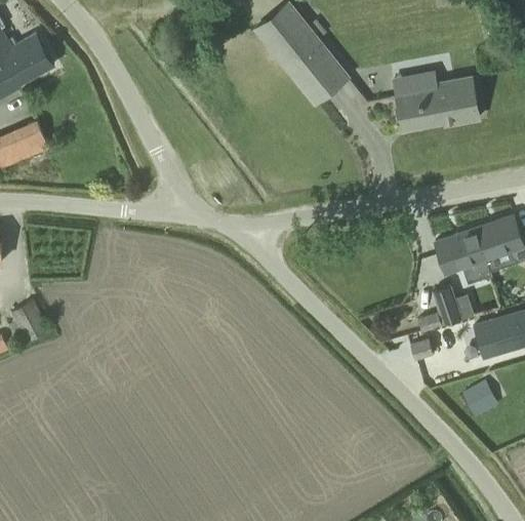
[(288,4),(254,31),(315,106),(349,79),(288,4)]
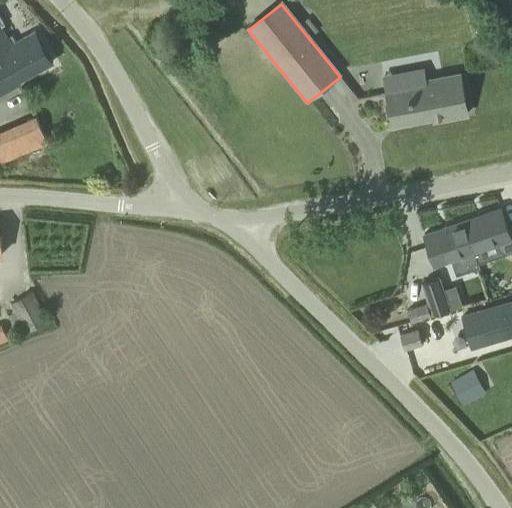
[(0,98),(19,88),(17,84),(53,65),(35,35),(16,46),(12,40),(8,42),(0,29),(0,98)]
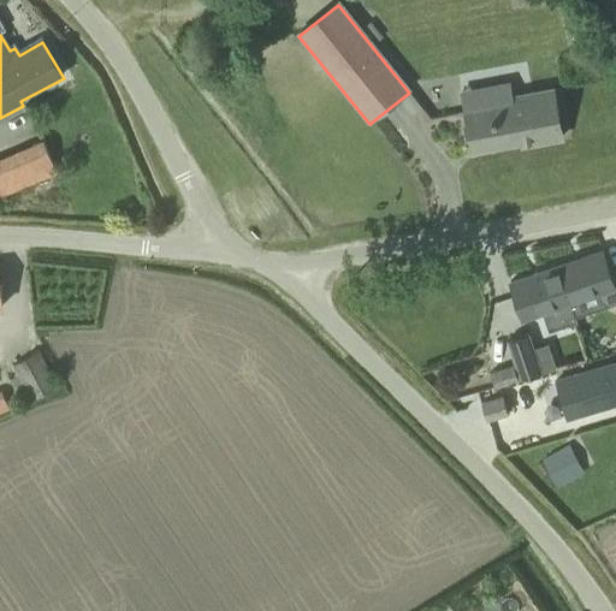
[(466,114),(466,116),(473,154),(534,141),(535,146),(563,141),(554,93),(513,100),(514,105),(466,114)]
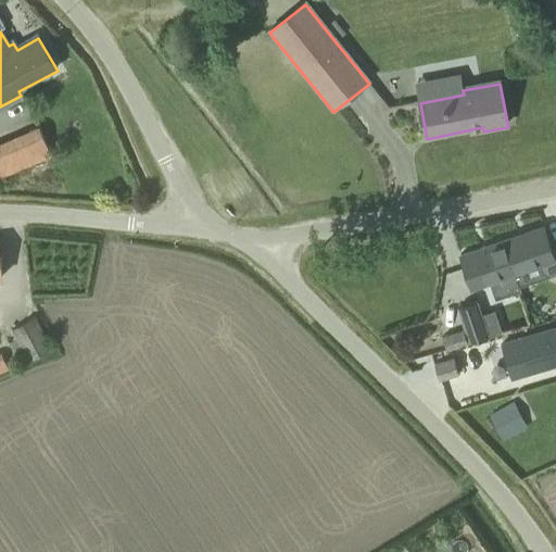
[(40,128),(0,143),(0,179),(52,160),(40,128)]
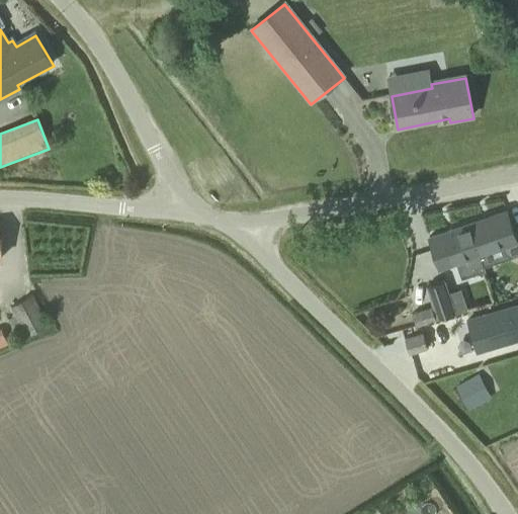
[(517,245),(507,215),(468,227),(480,258),(517,245)]
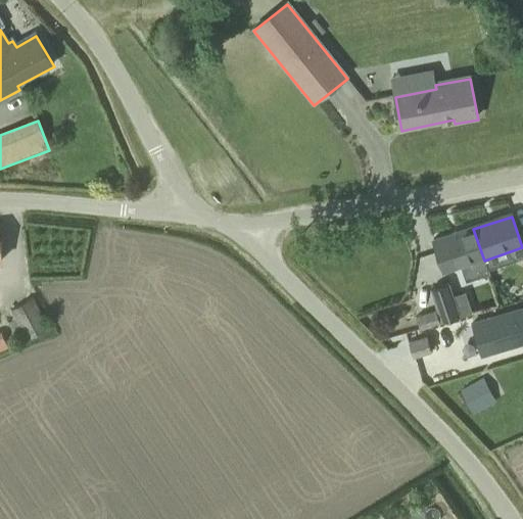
[(484,261),(473,229),(433,243),(443,274),(461,269),(466,284),(489,276),(484,261)]
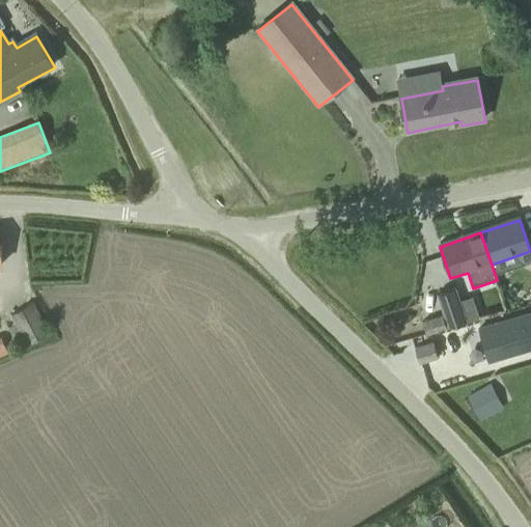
[(473,300),(459,304),(455,290),(438,297),(449,331),(467,325),(479,321),(473,300)]
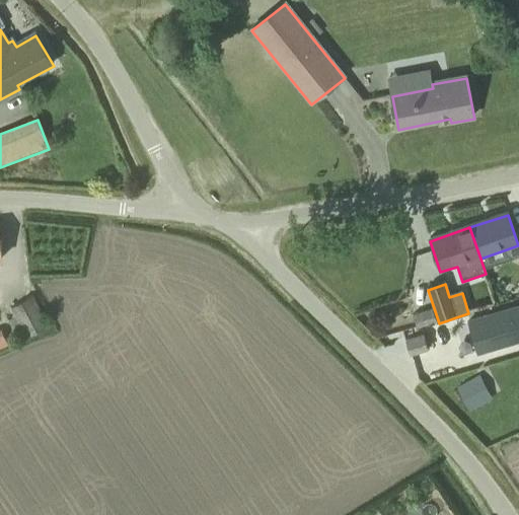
[(11,310),(16,320),(8,324),(18,343),(48,327),(32,299),(11,310)]
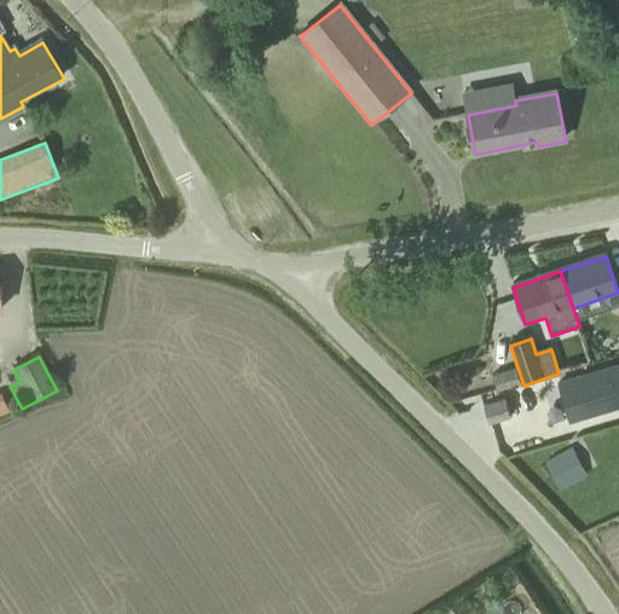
[(618,369),(576,383),(586,421),(618,410),(618,369)]
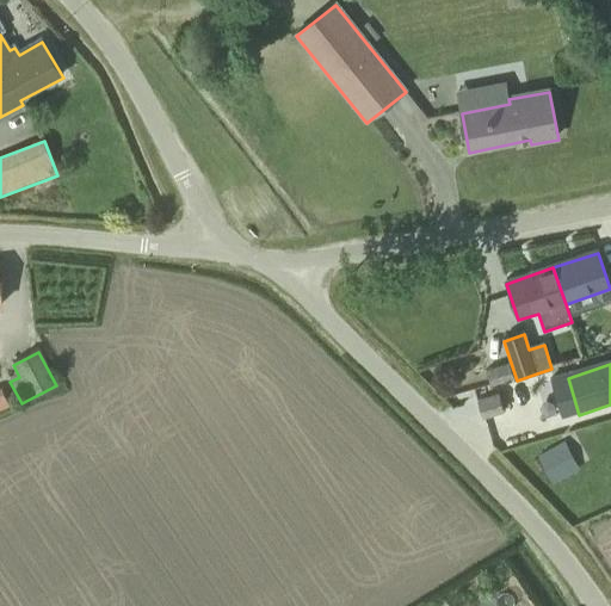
[(508,366),(487,373),(492,388),(513,379),(508,366)]
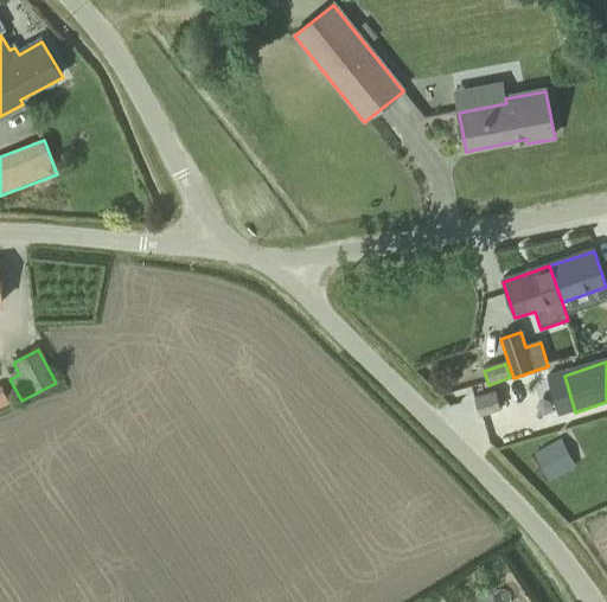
[(500,410),(496,395),(474,401),(479,417),(500,410)]
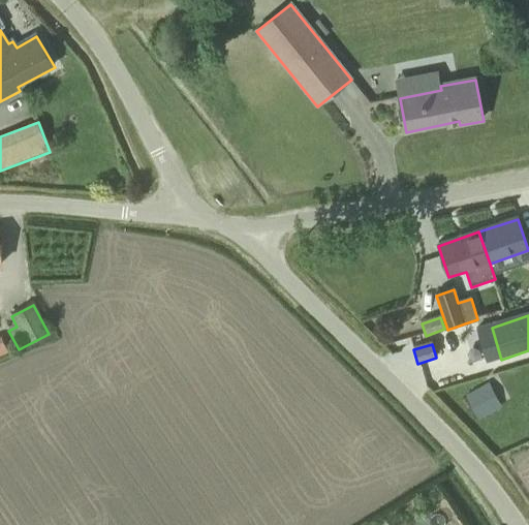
[(478,422),(501,409),(489,385),(466,398),(478,422)]
